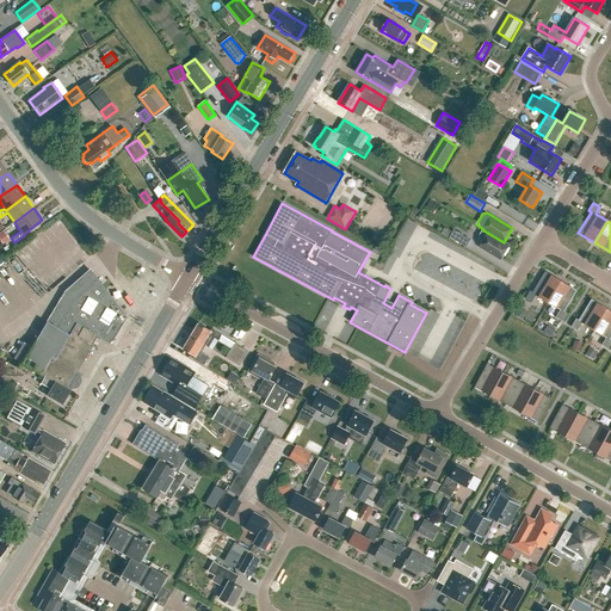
[(454,230),(450,238),(467,247),(470,240),(454,230)]
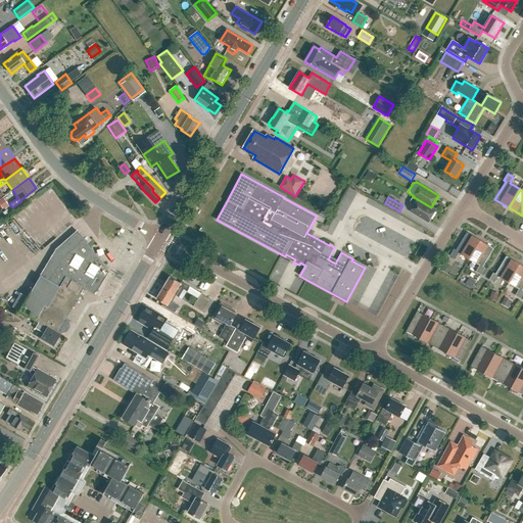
[(414,197),(410,202),(411,206),(414,207),(411,211),(429,223),(436,210),(431,207),(414,197)]
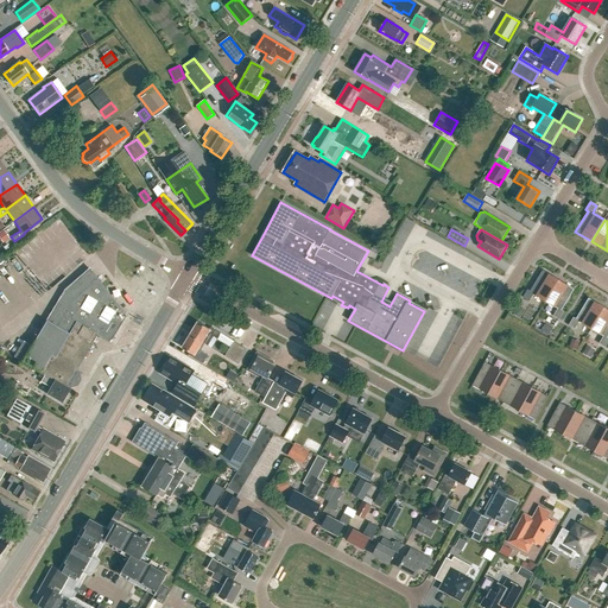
[(46,393),(62,403),(70,388),(69,388),(70,387),(77,385),(81,379),(78,371),(77,369),(97,334),(109,341),(125,316),(89,268),(62,292),(31,346),(23,341),(14,356),(40,372),(38,375),(42,379),(40,381),(50,387),(46,393)]
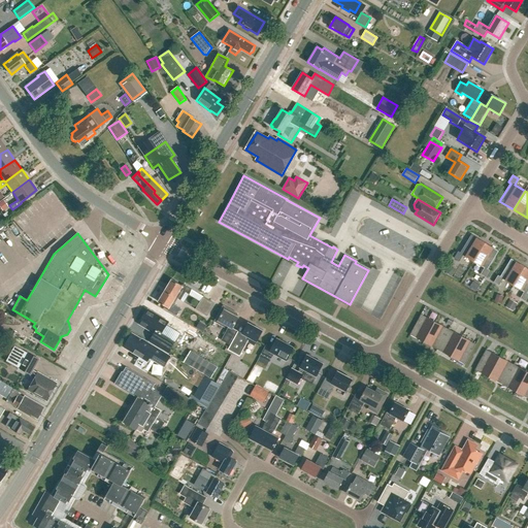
[(473,262),(485,243),(471,235),(460,253),(458,252),(454,259),(459,262),(463,256),(473,262)]
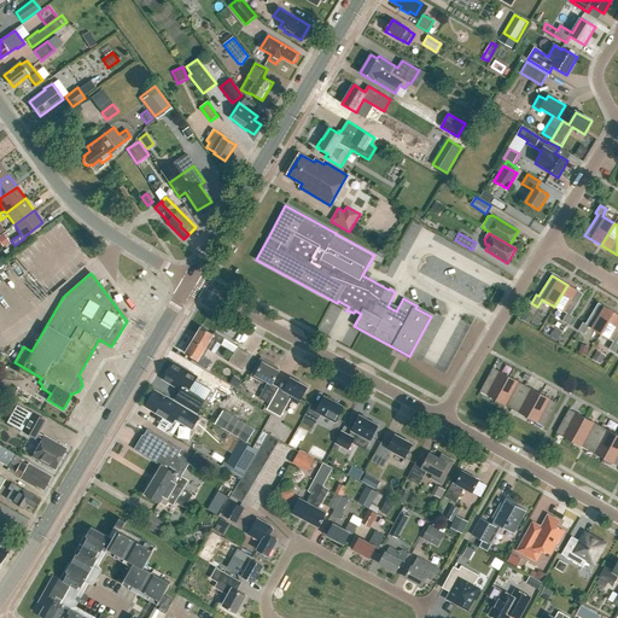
[(584,295),(567,285),(554,307),(566,314),(563,321),(569,325),(573,318),(571,315),(584,295)]
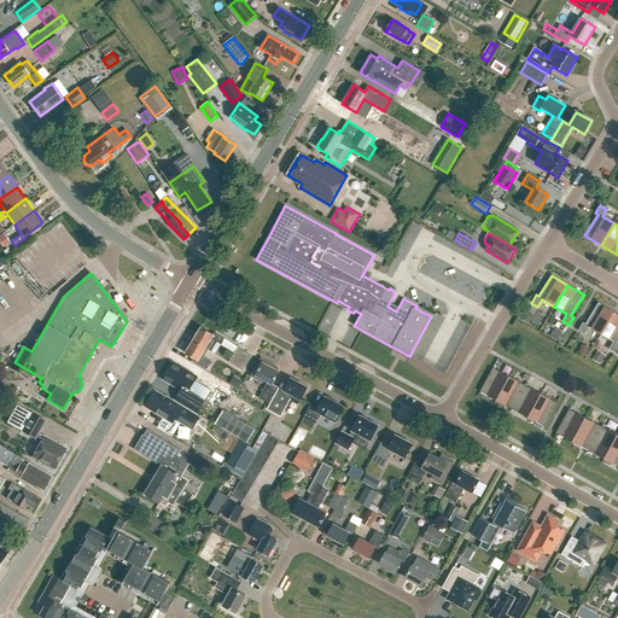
[(601,334),(614,313),(598,303),(586,325),(583,322),(578,331),(584,334),(588,327),(601,334)]
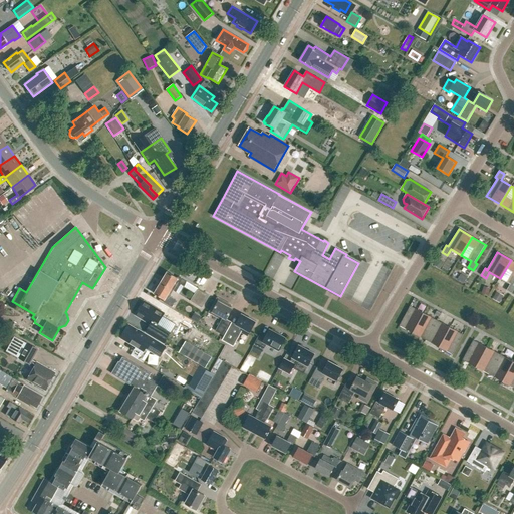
[(439,269),(444,263),(439,258),(434,265),(439,269)]
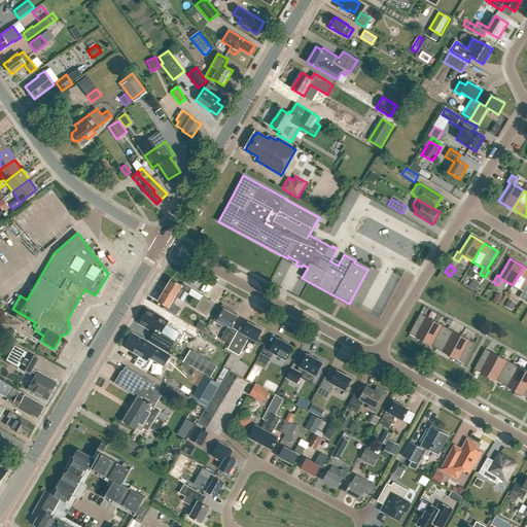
[(526,293),(526,291),(526,269),(524,267),(513,285),(523,292),(519,299),(524,302),(526,296),(526,293)]
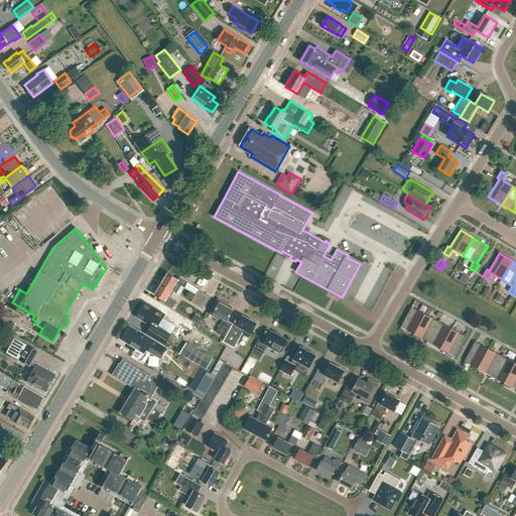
[(187,283),(178,278),(178,279),(168,273),(161,284),(172,290),(176,293),(181,286),(184,288),(187,283)]
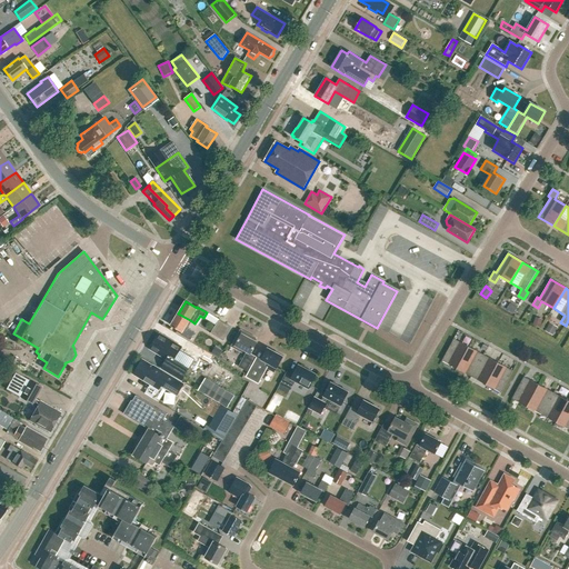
[(190,320),(178,313),(170,325),(181,332),(180,335),(189,340),(195,332),(186,327),(190,320)]
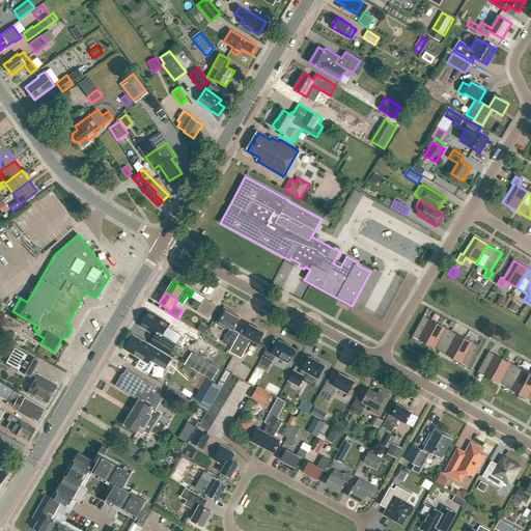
[(503,306),(506,300),(499,297),(497,304),(503,306)]
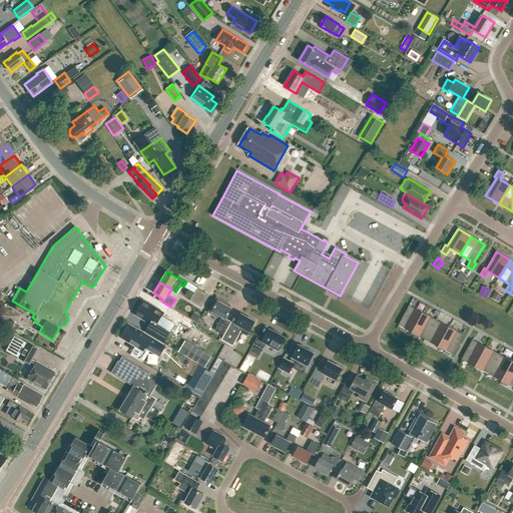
[(195,304),(202,292),(197,288),(189,301),(195,304)]
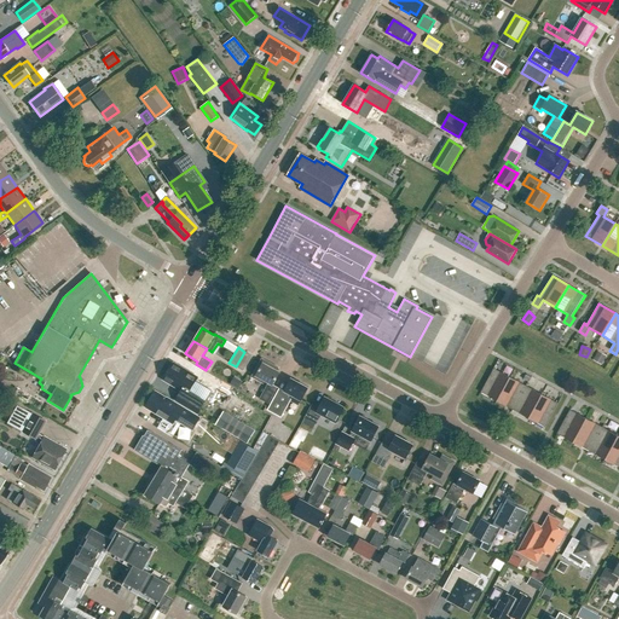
[(243,371),(252,356),(244,352),(236,366),(243,371)]
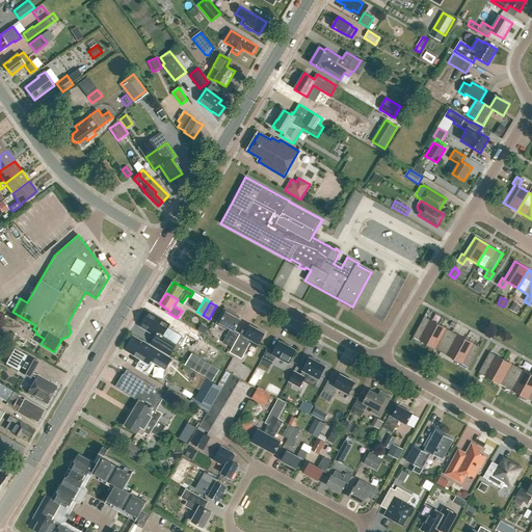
[(516,314),(520,308),(512,303),(509,309),(516,314)]
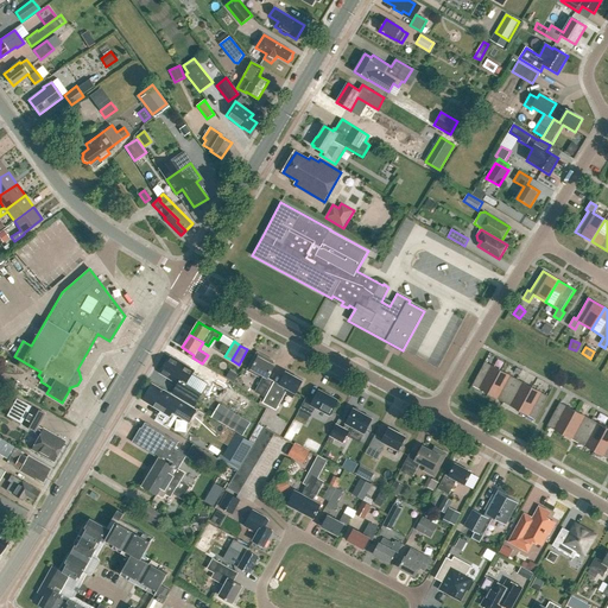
[(265,384),(274,366),(267,361),(268,359),(257,353),(247,371),(259,377),(260,374),(264,377),(254,392),(264,397),(270,386),(265,384)]
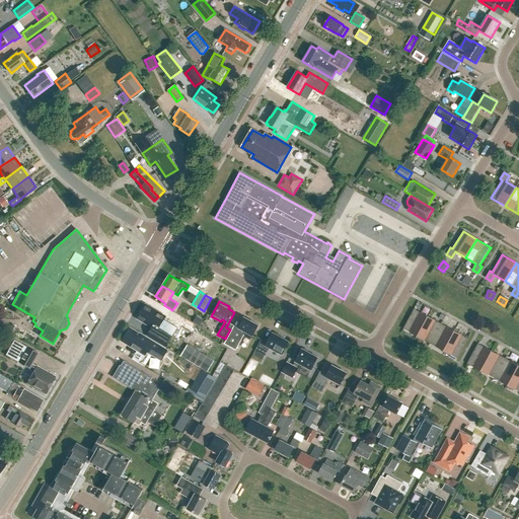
[(165,347),(171,336),(158,328),(164,317),(144,305),(138,316),(146,321),(146,322),(153,326),(147,336),(165,347)]
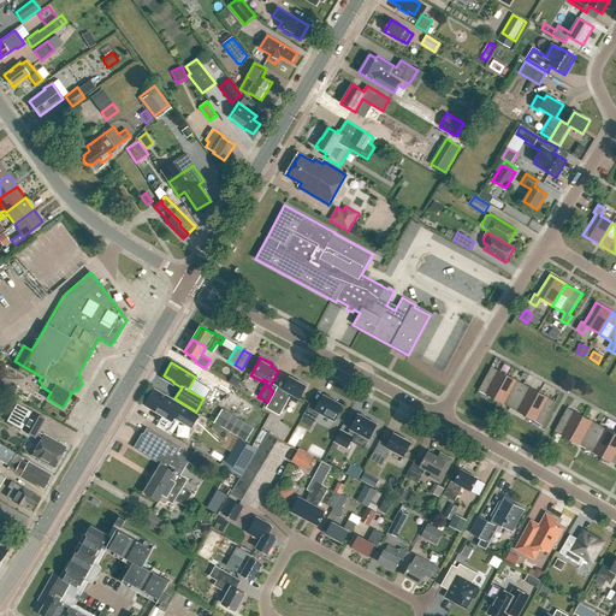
[(495,400),(507,375),(491,367),(478,390),(495,400)]
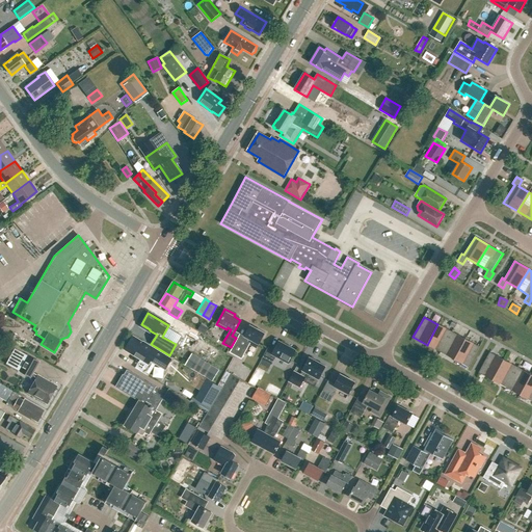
[(441,352),(451,331),(437,324),(427,345),(441,352)]
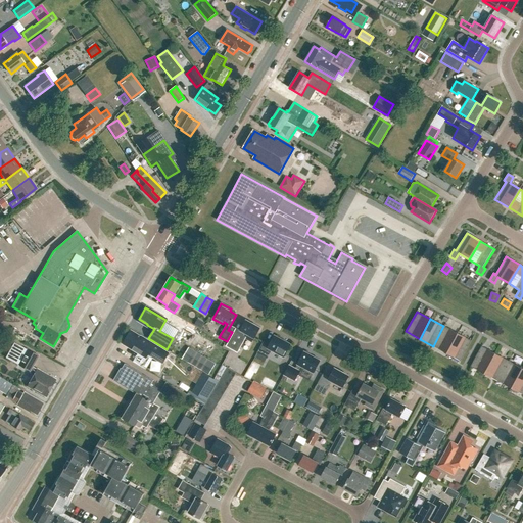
[(254,339),(260,328),(246,320),(238,335),(234,333),(229,342),(226,346),(237,352),(245,338),(252,342),(254,339)]
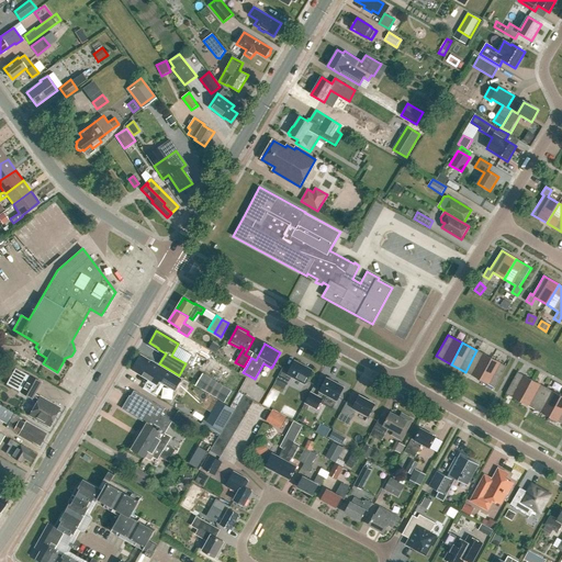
[(480,380),(491,358),(476,350),(465,372),(480,380)]
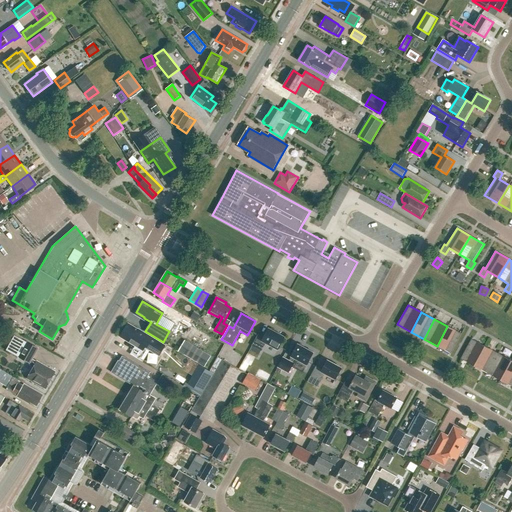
[(120,336),(143,350),(146,345),(150,348),(160,354),(165,346),(150,337),(144,333),(138,329),(138,330),(128,324),(120,336)]
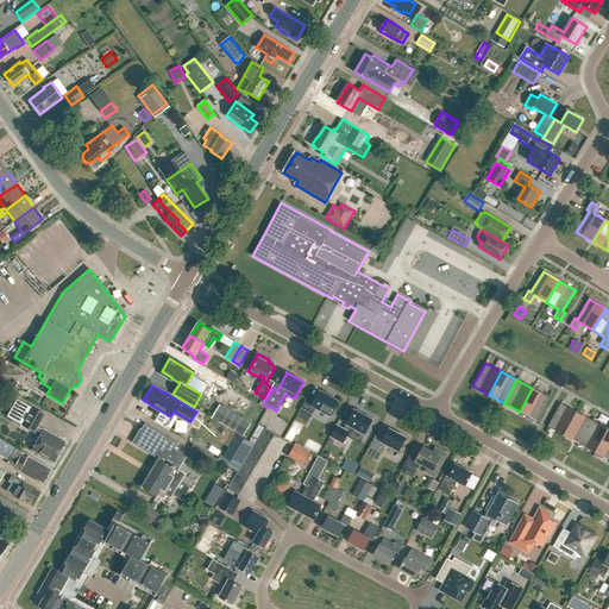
[(548,396),(532,388),(520,412),(537,420),(548,396)]
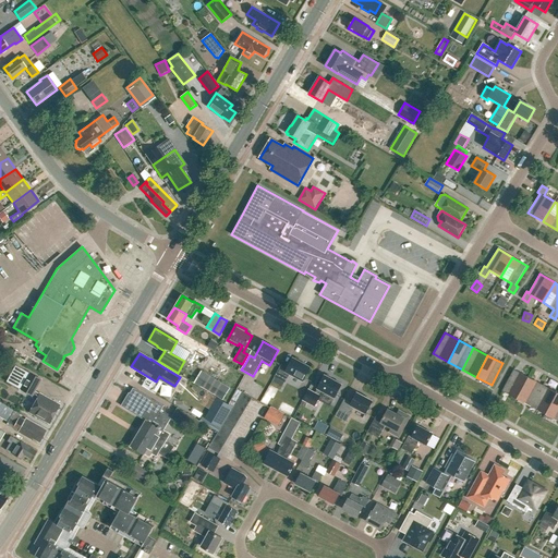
[(284,383),(290,374),(303,381),(311,367),(292,358),(287,367),(280,364),(274,377),(284,383)]
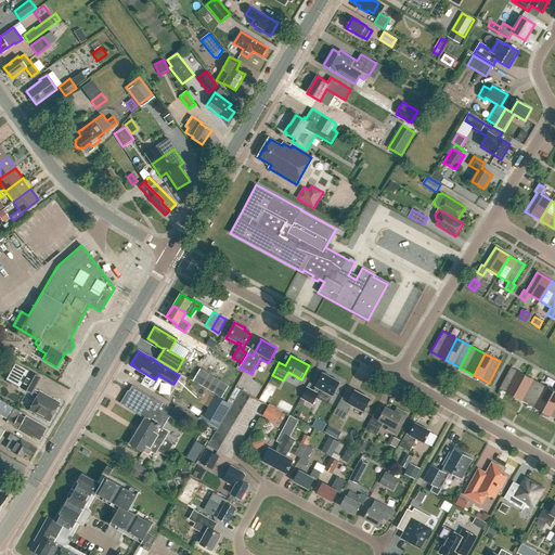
[(235,368),(239,362),(230,358),(227,363),(235,368)]
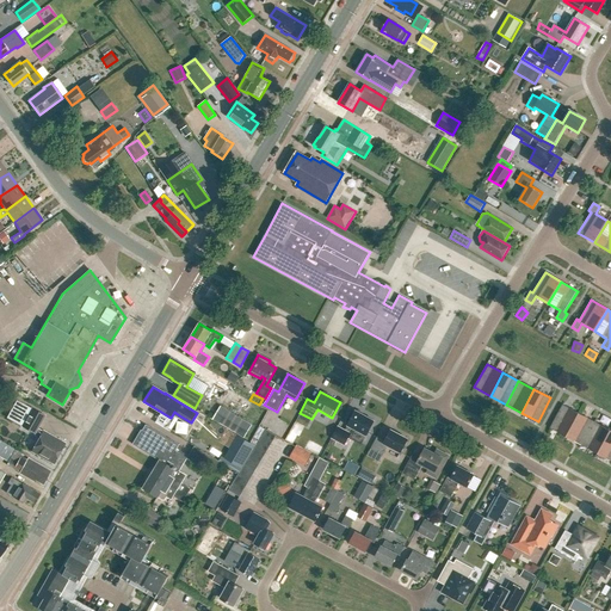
[(44,417),(16,401),(6,418),(39,436),(31,451),(54,464),(66,443),(38,429),(44,417)]
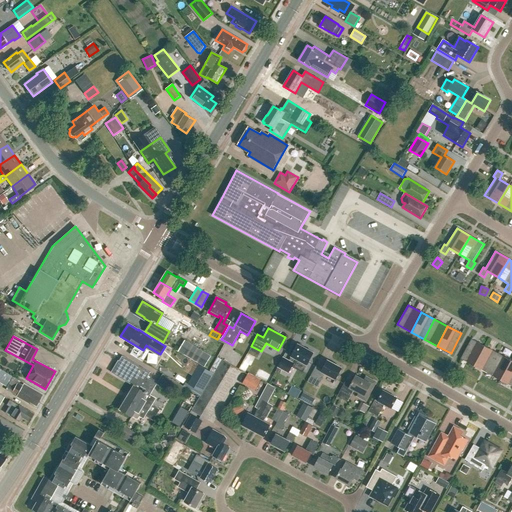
[(474,366),(485,346),(471,339),(460,358),(474,366)]
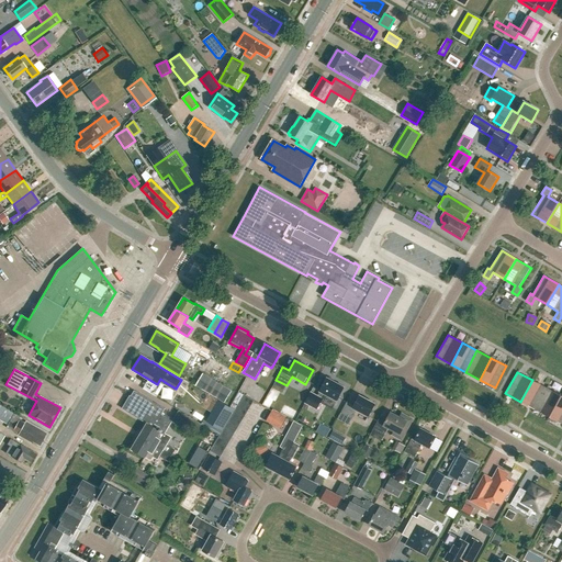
[(232,391),(203,373),(195,385),(224,403),(232,391)]
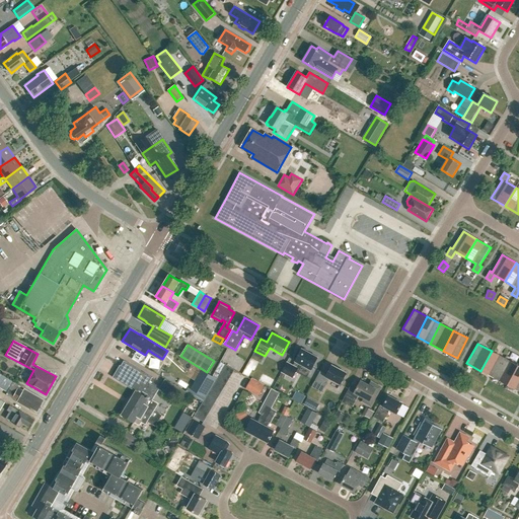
[(292,378),(299,364),(310,370),(317,357),(301,349),(292,365),(286,362),(281,372),(292,378)]
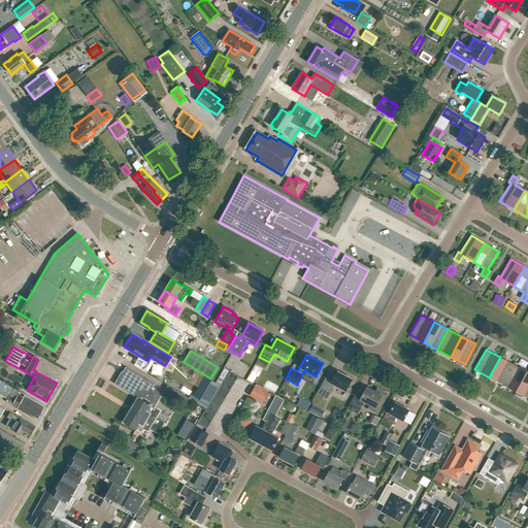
[(502,385),(514,364),(500,357),(489,377),(502,385)]
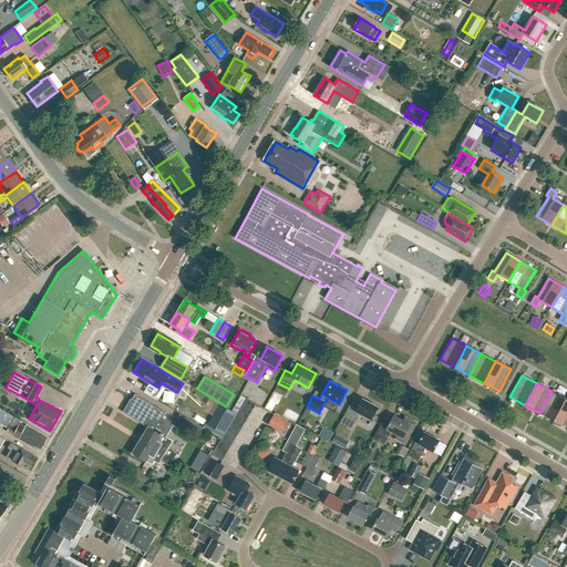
[(566,399),(552,391),(539,413),(554,421),(566,399)]
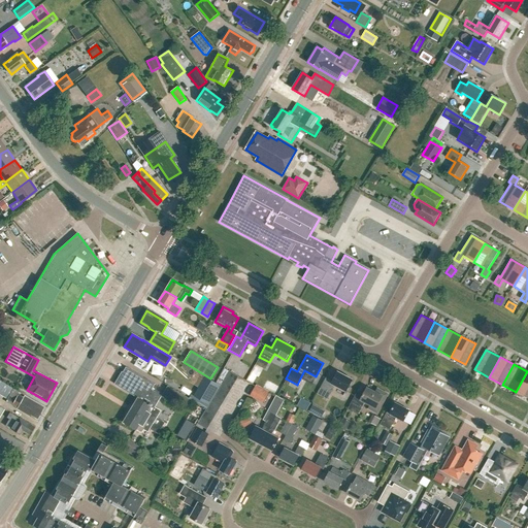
[(123,372),(116,385),(138,398),(131,410),(146,420),(153,423),(156,418),(157,419),(161,410),(155,406),(162,396),(152,390),(155,385),(127,367),(124,372),(123,372)]
